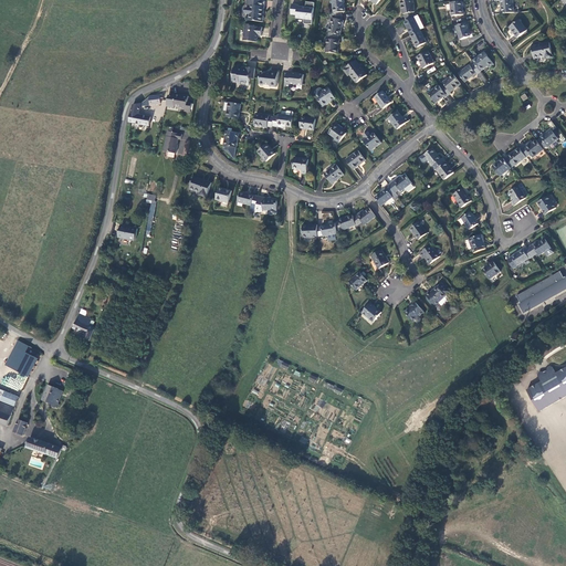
[(247,20),(247,21),(263,23),(263,22),(264,17),(263,17),(264,13),(265,8),(266,2),(254,1),(254,2),(251,2),(251,0),(249,0),(247,0),(247,6),(249,6),(249,9),(248,9),(247,10),(245,13),(247,14),(248,14),(247,20)]
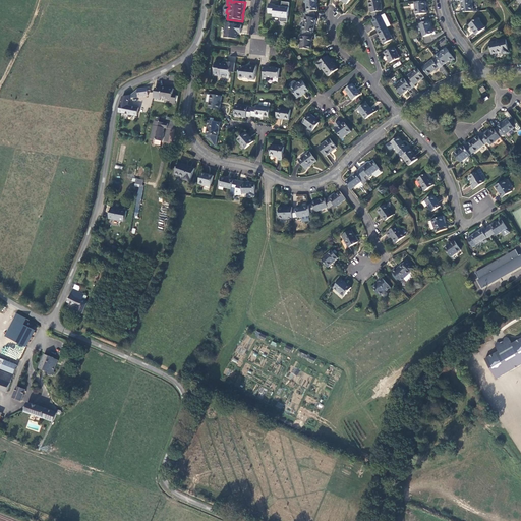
[(314,12),(319,11),(316,0),(306,0),(308,12),(314,12)]
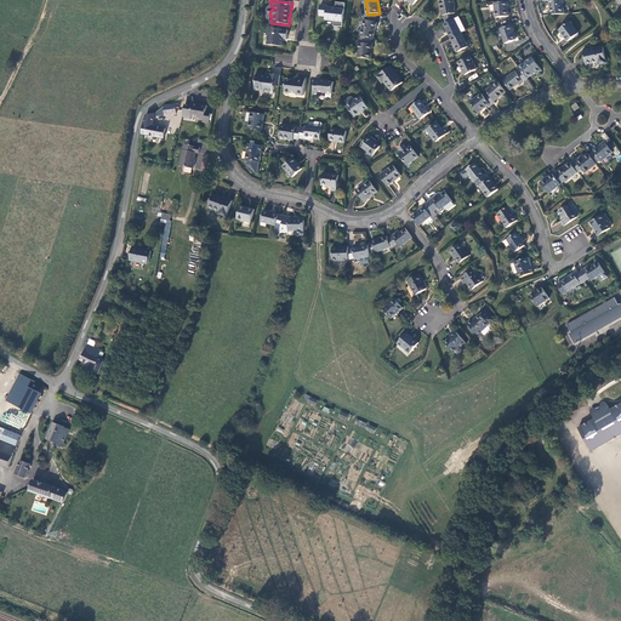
[(446,23),(455,20),(454,15),(456,13),(454,0),(453,0),(442,0),(442,1),(440,3),(443,17),(445,16),(446,23)]
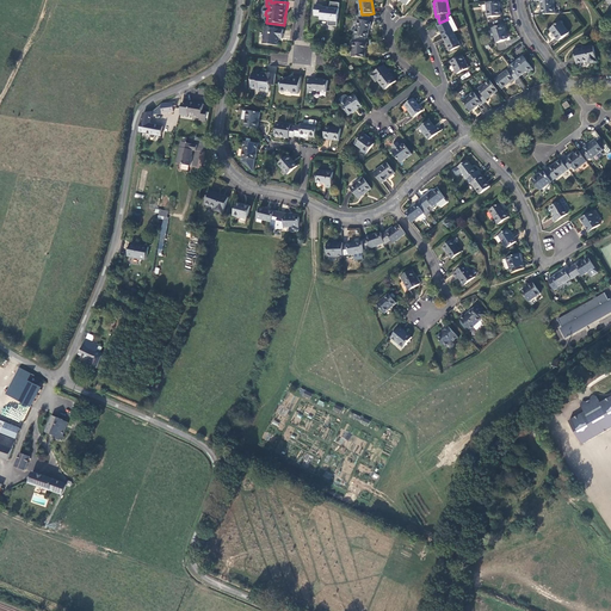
[(539,0),(542,16),(555,14),(553,0),(539,0)]
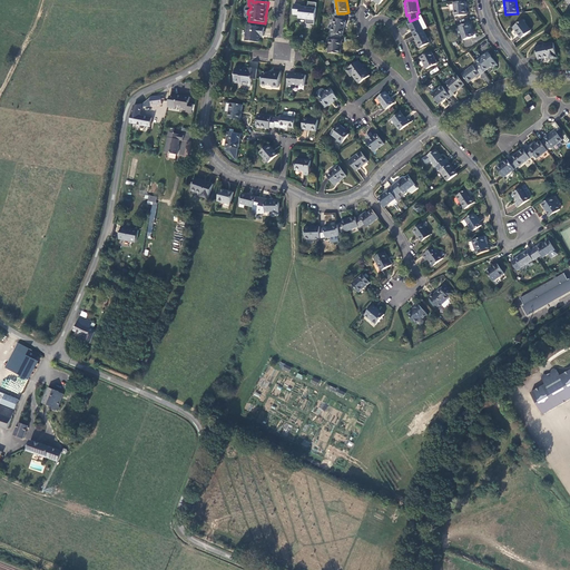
[(303,6),(295,6),(294,16),(302,16),(301,18),(308,19),(307,25),(316,26),(318,3),(310,2),(310,8),(303,7),(303,6)]
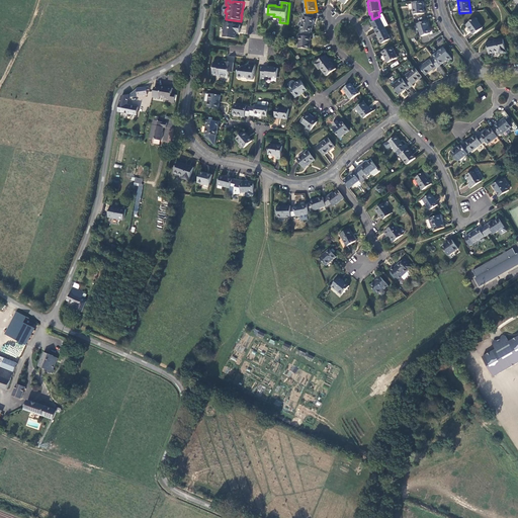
[(425,14),(423,2),(412,3),(414,15),(425,14)]
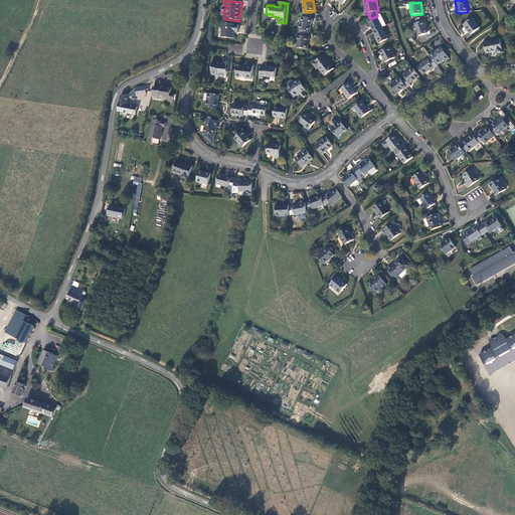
[(305,12),(303,12),(304,17),(302,16),(299,30),(301,30),(308,32),(310,33),(313,19),(312,19),(311,12),(305,12)]
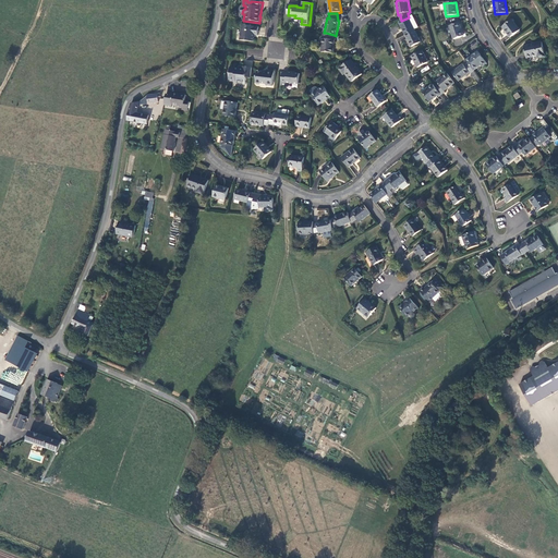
[(419,28),(413,15),(409,17),(401,21),(400,22),(405,35),(415,29),(419,28)]
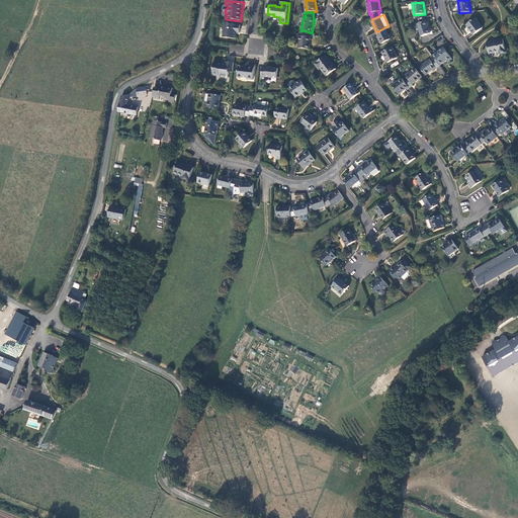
[(483,28),(476,18),(466,25),(473,35),(483,28)]
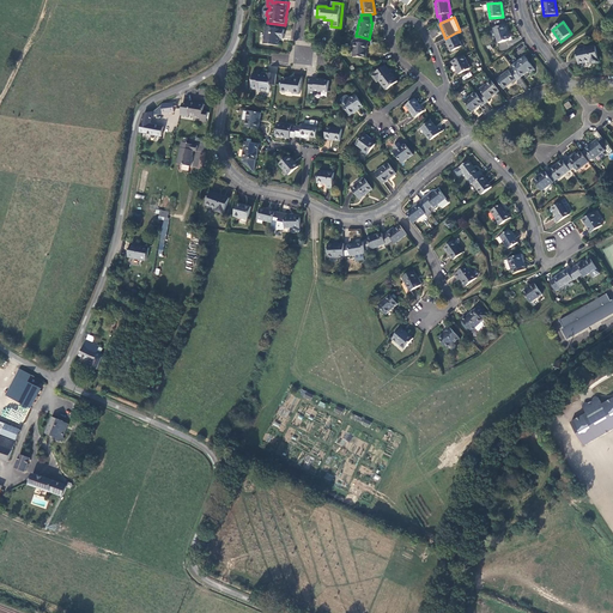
[(509,41),(504,25),(493,29),(499,44),(509,41)]
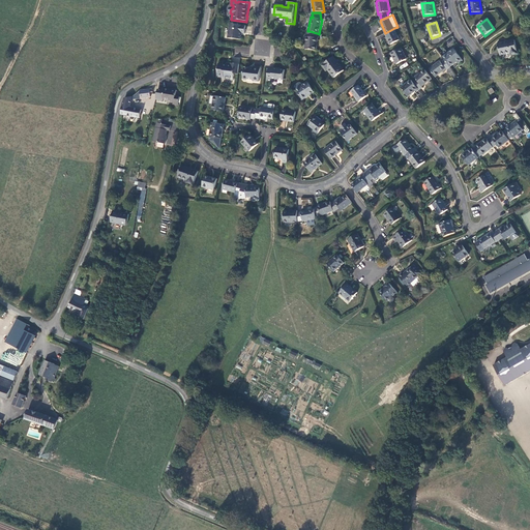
[(238,24),(230,23),(229,38),(241,40),(241,35),(241,34),(245,34),(246,26),(238,25),(238,24)]
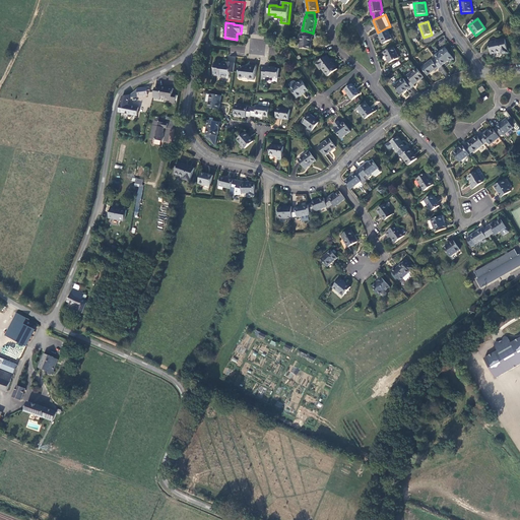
[(392,40),(387,27),(378,33),(384,44),(392,40)]
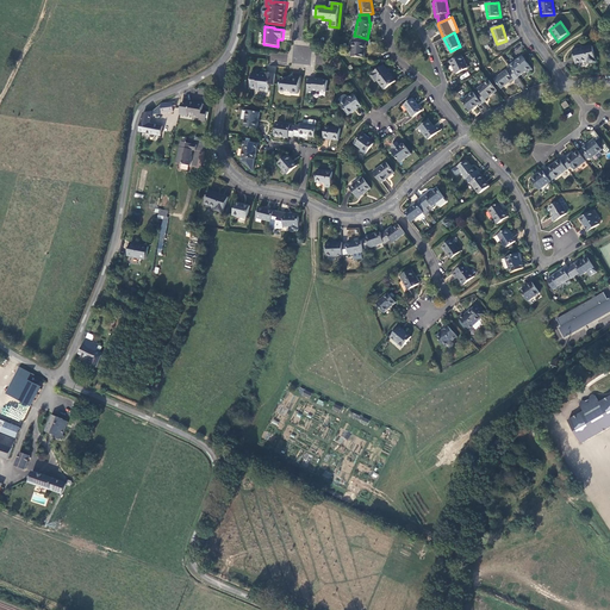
[(363,44),(365,38),(356,36),(355,43),(353,43),(353,57),(365,58),(366,44),(363,44)]
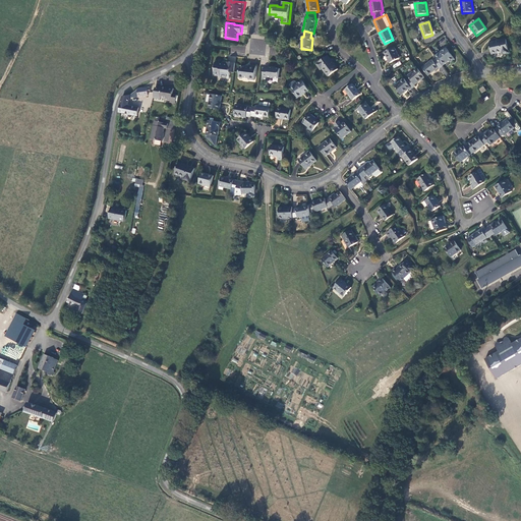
[(506,40),(489,43),(493,55),(503,53),(503,55),(509,53),(506,40)]
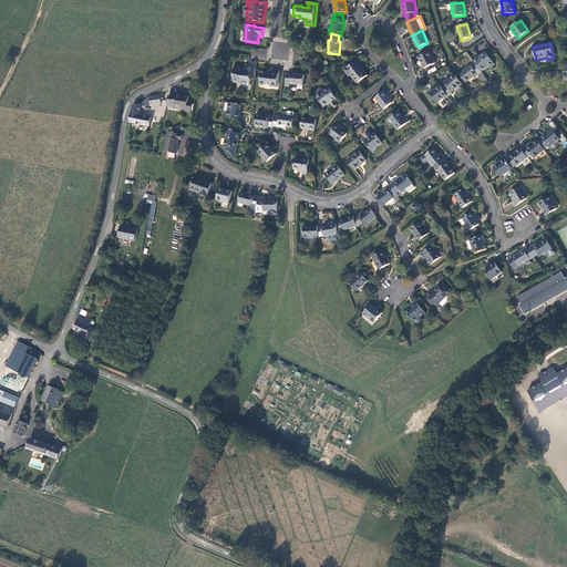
[(435,63),(430,51),(419,57),(424,69),(435,63)]
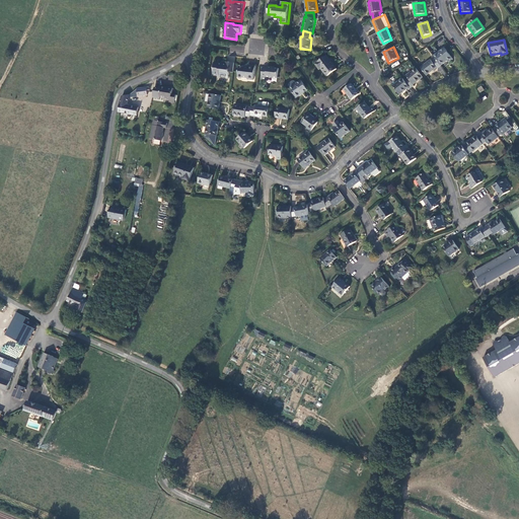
[(445,49),(434,57),(436,59),(441,66),(447,61),(448,63),(453,59),(445,49)]
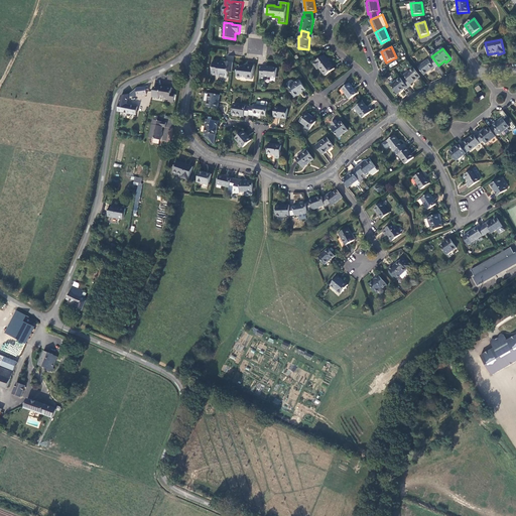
[(335,69),(325,55),(313,63),(318,70),(319,69),(326,76),(335,69)]
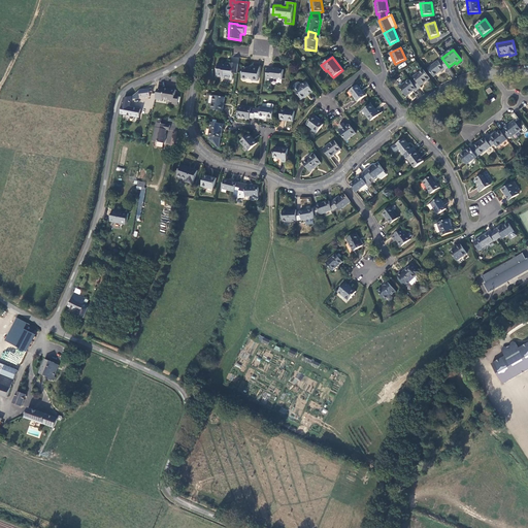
[(428,69),(434,77),(443,69),(446,70),(449,67),(443,60),(439,63),(438,61),(428,69)]
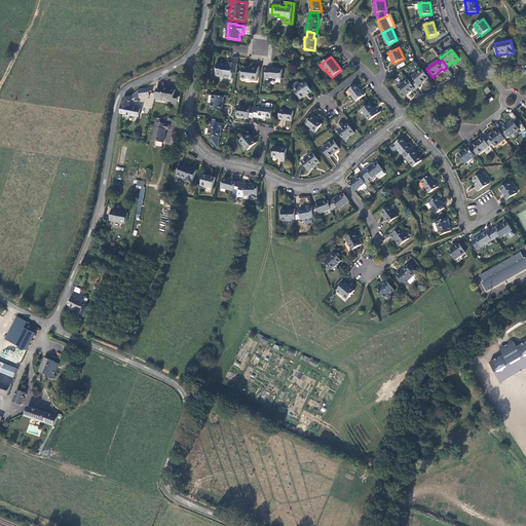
[(237,74),(238,64),(230,63),(230,64),(228,64),(228,65),(225,65),(218,64),(216,76),(221,77),(221,78),(232,80),(233,73),(237,74)]
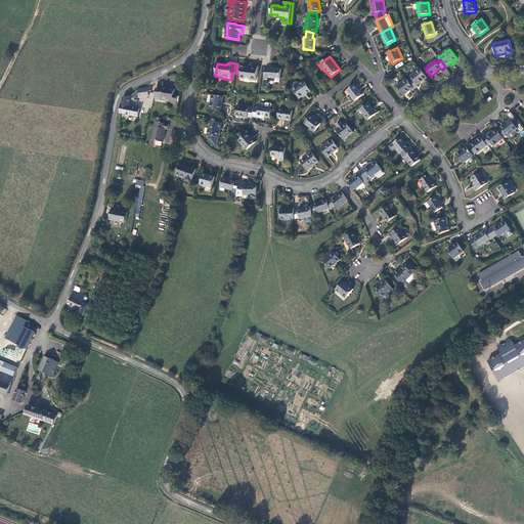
[(256,81),(258,67),(251,66),(251,68),(249,68),(248,69),(242,68),(241,78),(242,79),(245,80),(246,79),(250,79),(251,81),(256,81)]
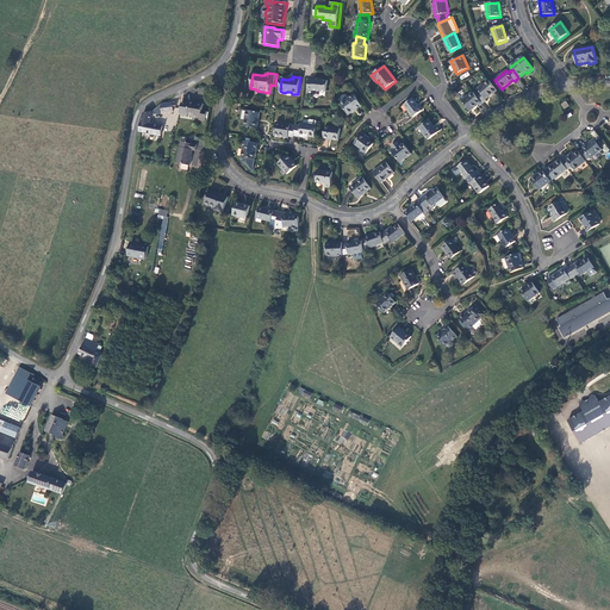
[(315,79),(310,79),(307,93),(313,93),(315,89),(327,92),(329,80),(321,79),(315,78),(315,79)]
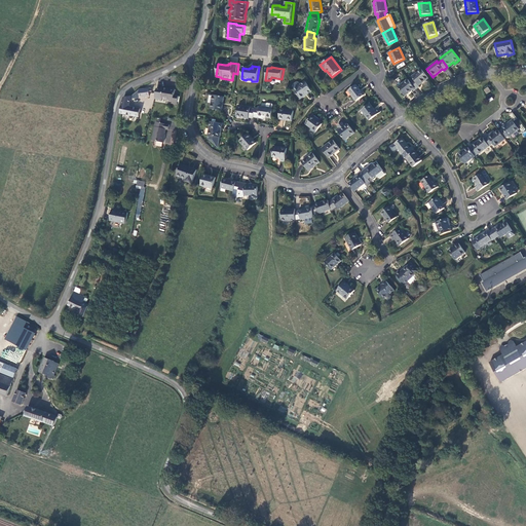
[(428,78),(421,70),(412,77),(414,80),(410,82),(415,88),(416,89),(419,86),(419,85),(428,78)]
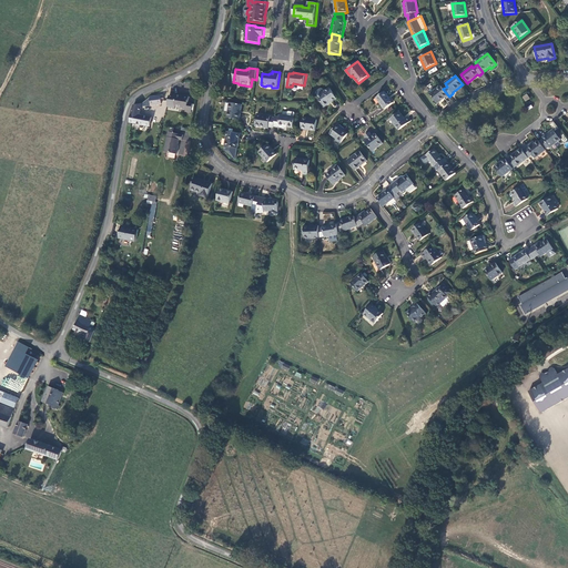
[(443,89),(440,85),(430,94),(438,104),(448,95),(443,89)]
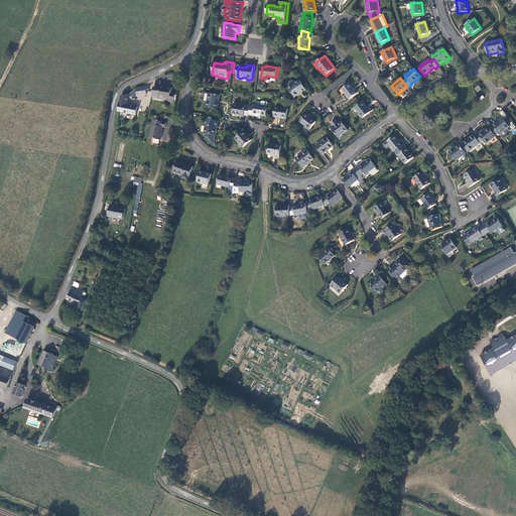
[(294,84),(288,88),(294,97),(306,90),(299,80),(294,84)]
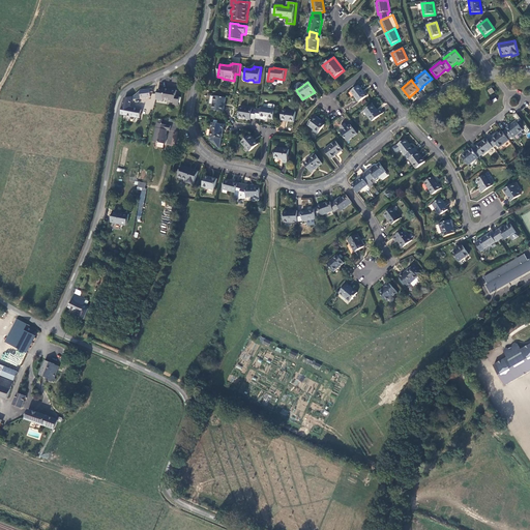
[(366,95),(359,86),(351,92),(359,102),(366,95)]
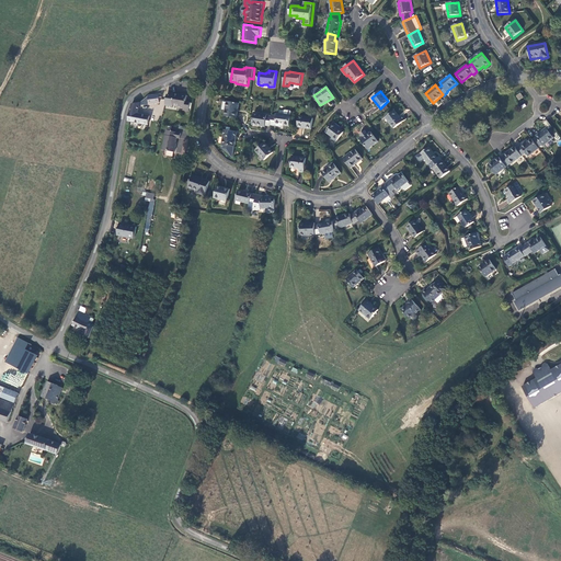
[(174,92),(173,98),(174,99),(173,103),(180,104),(181,106),(184,107),(183,110),(189,112),(192,103),(187,102),(189,95),(184,94),(174,92)]
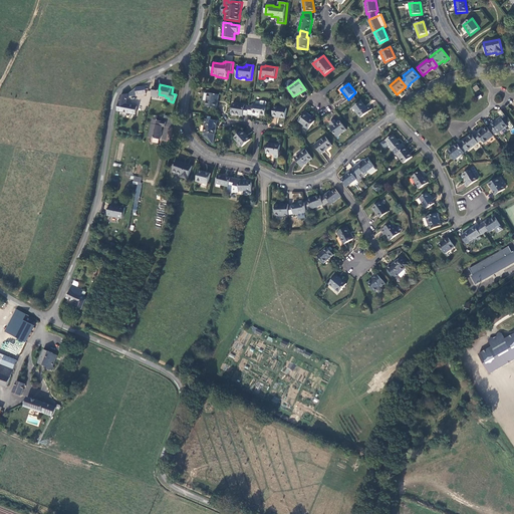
[(137,88),(138,95),(148,94),(147,89),(150,89),(149,86),(137,88)]
